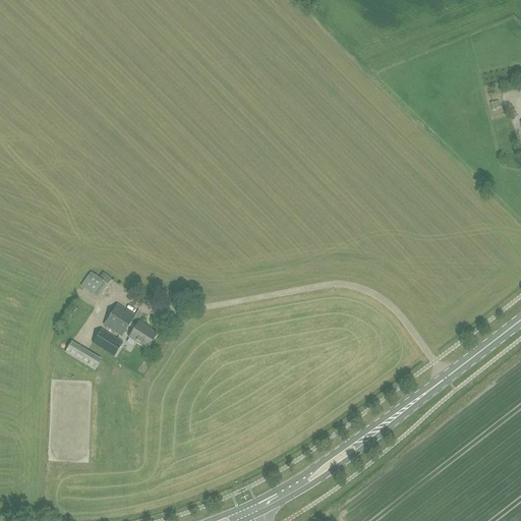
[(90,273),(80,286),(98,297),(107,284),(99,279),(90,273)]
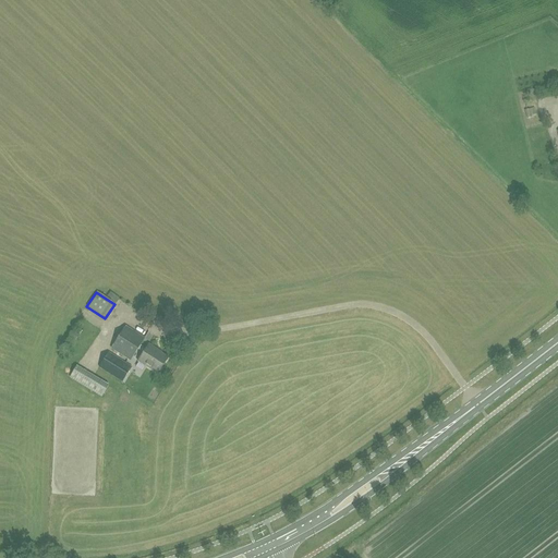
[(109,292),(106,299),(114,304),(119,299),(109,292)]
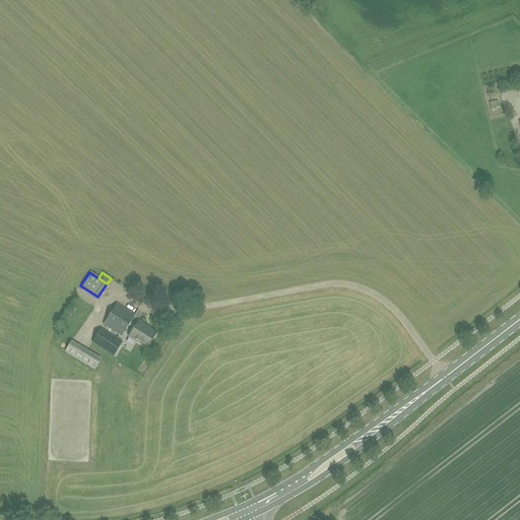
[(146,326),(138,321),(135,325),(130,322),(134,316),(117,305),(104,325),(122,336),(128,326),(133,328),(128,337),(146,348),(156,334),(145,327),(146,326)]
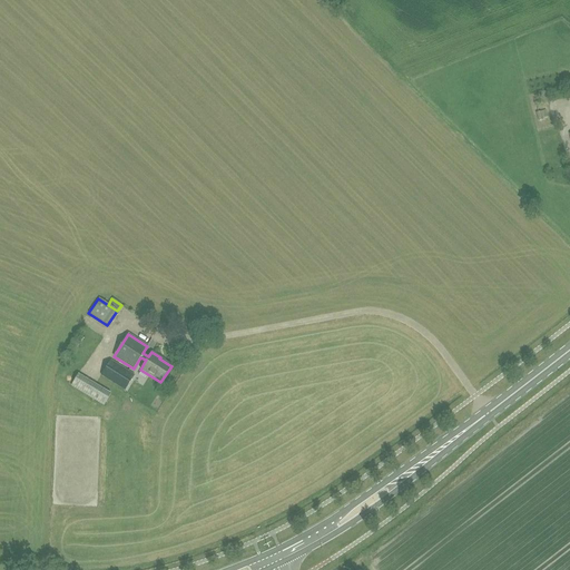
[(134,375),(110,361),(101,375),(125,391),(134,375)]
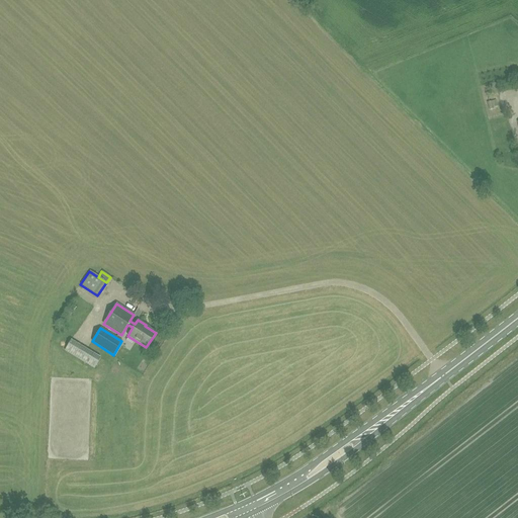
[(100,359),(70,341),(64,351),(93,369),(100,359)]
